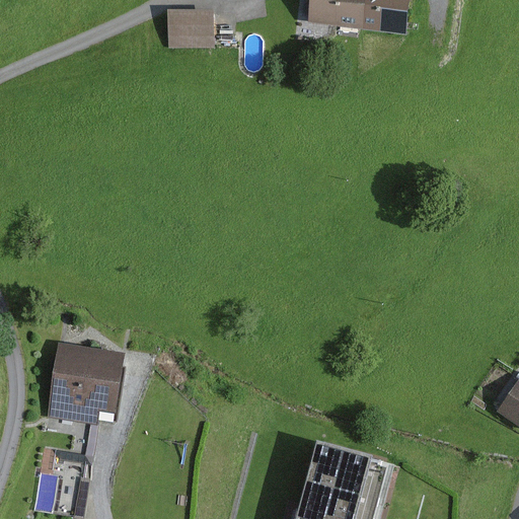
[(402,0),(307,0),(304,28),(397,42),(402,0)]
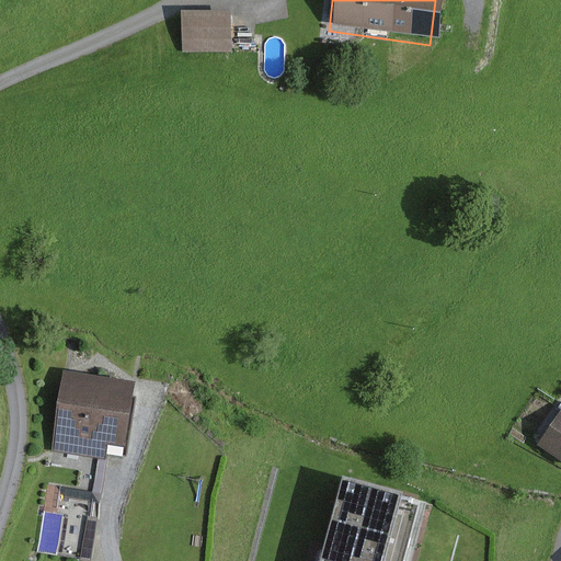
[(226,18),(181,16),(181,50),(226,50),(226,18)]
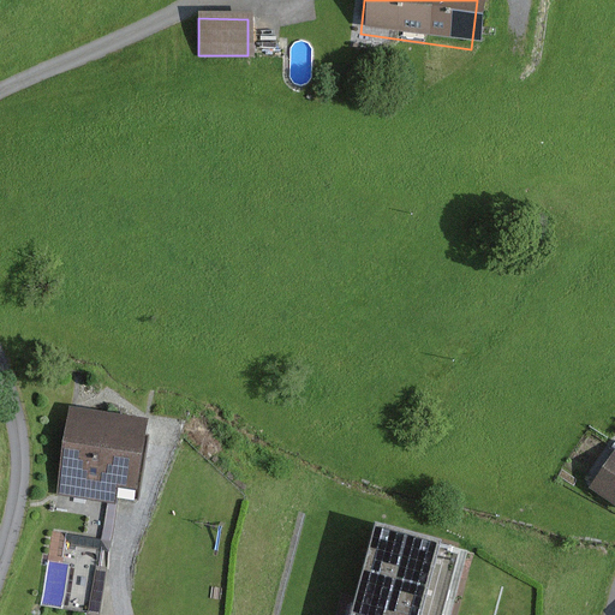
[(137,490),(148,419),(70,407),(57,495),(117,505),(119,488),(137,490)]
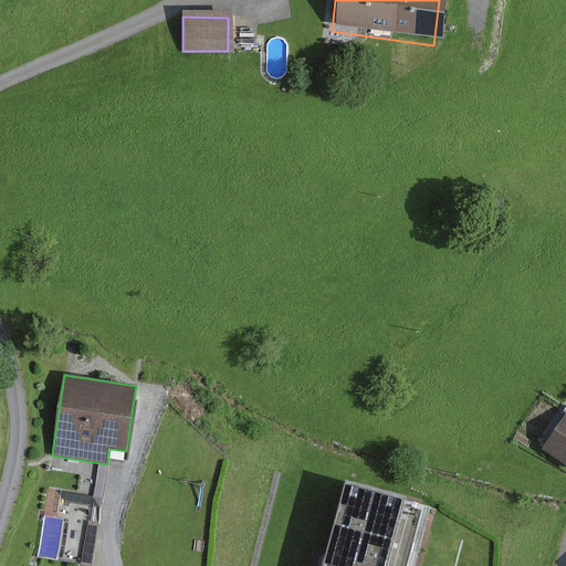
[(565,462),(565,412),(543,448),(565,462)]
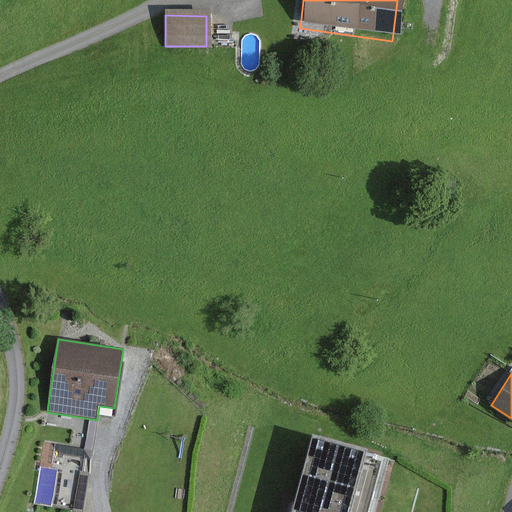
[(368,450),(314,435),(294,511),(367,511),(376,480),(382,457),(367,453),(368,450)]
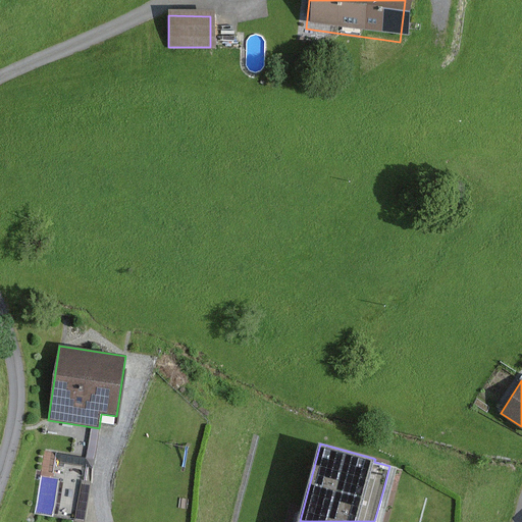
[(41,475),(35,515),(85,521),(90,484),(85,483),(87,468),(55,463),(53,477),(41,475)]
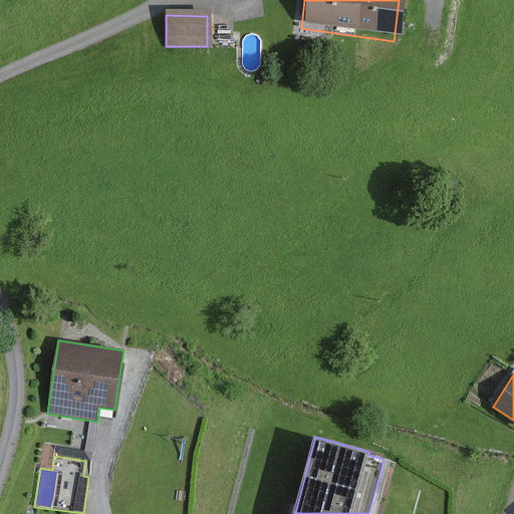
All buildings are outlined.
